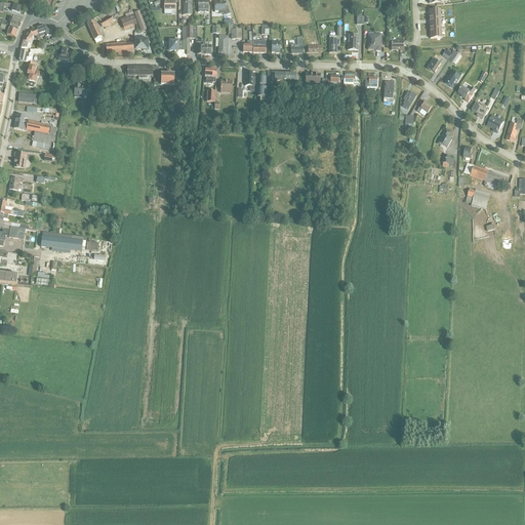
[(184,11),(183,11),(183,15),(192,15),(192,0),(184,0),(184,11)]
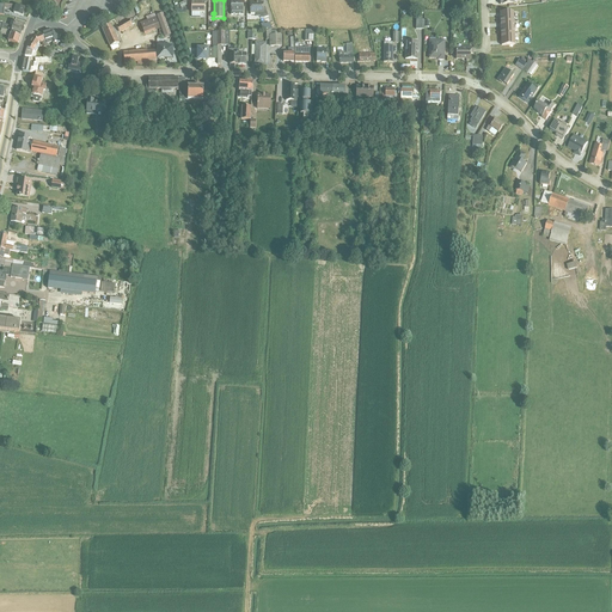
[(239,1),(231,1),(231,14),(243,14),(243,0),(239,0),(239,1)]
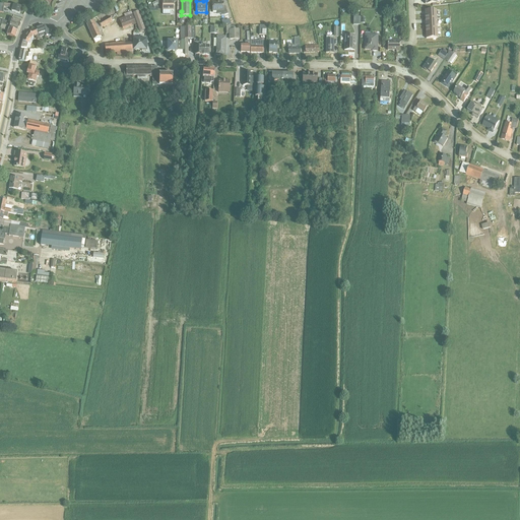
[(174,2),(163,2),(163,10),(174,10),(174,2)]
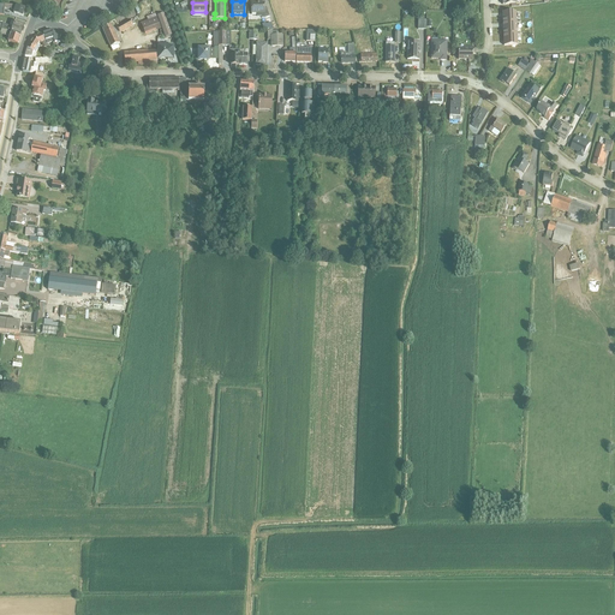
[(260,4),(251,4),(251,15),(257,15),(257,17),(262,17),(262,18),(264,18),(269,17),(267,9),(264,9),(264,3),(260,3),(260,4)]
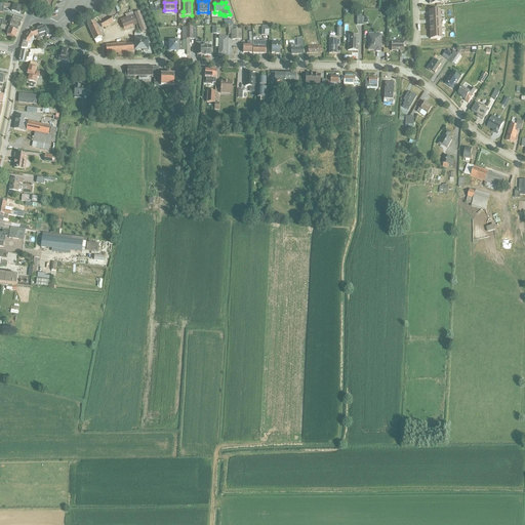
[(0,12),(3,13),(4,7),(9,8),(12,9),(11,11),(19,14),(19,13),(21,10),(22,7),(13,5),(0,3),(0,12)]
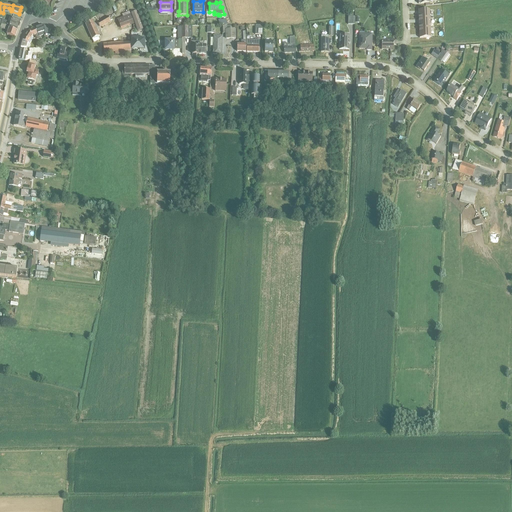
[(430,10),(418,10),(418,12),(419,19),(430,19),(430,10)]
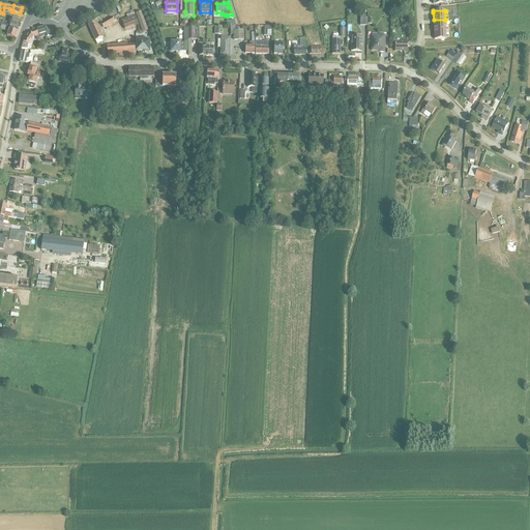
[(127,18),(121,20),(125,30),(130,29),(130,28),(134,27),(138,26),(141,32),(147,30),(144,22),(143,23),(140,12),(135,13),(134,11),(126,15),(127,18)]
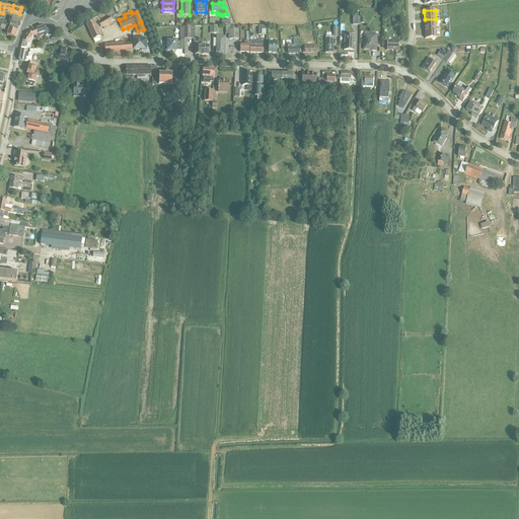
[(109,17),(99,23),(102,28),(113,22),(112,20),(115,19),(113,16),(109,17)]
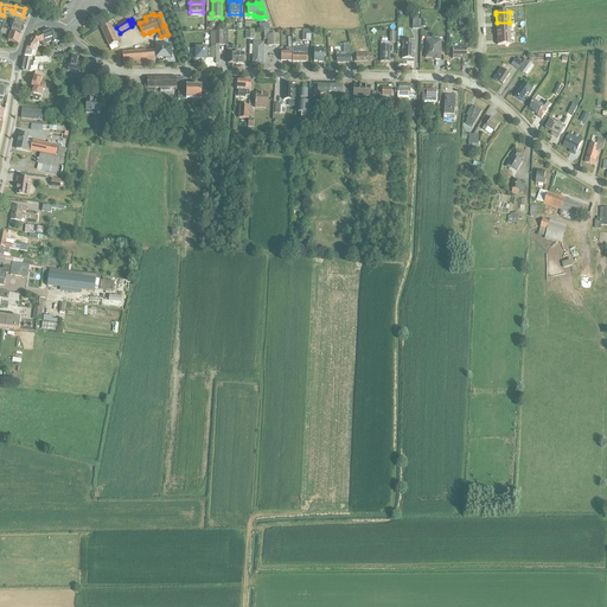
[(0,29),(1,29),(12,31),(21,34),(25,26),(11,20),(10,26),(0,23),(0,29)]
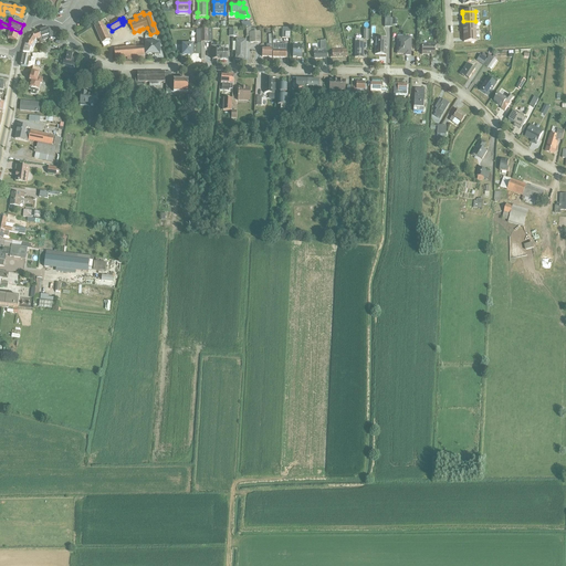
[(475,21),(463,21),(463,32),(475,32),(475,21)]
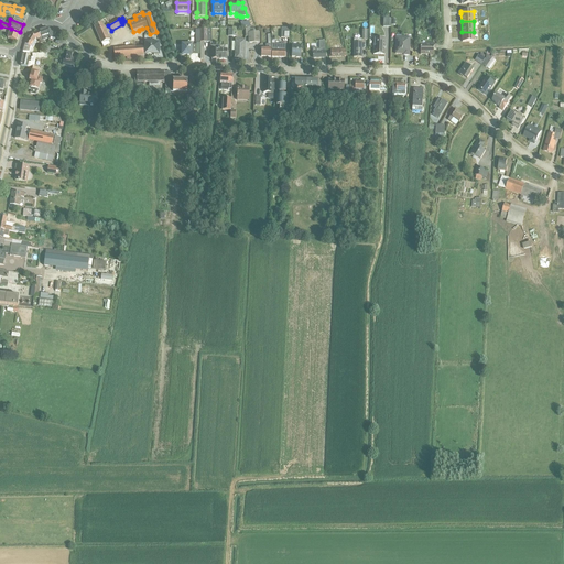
[(102,23),(94,26),(104,46),(109,44),(108,41),(110,40),(102,23)]
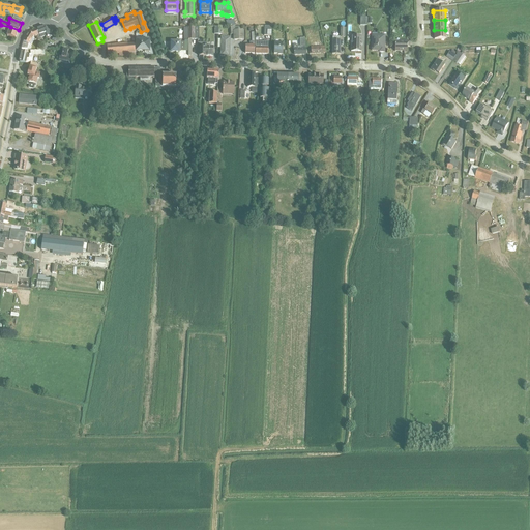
[(1,25),(0,29),(8,32),(7,36),(16,39),(18,31),(19,30),(10,27),(1,25)]
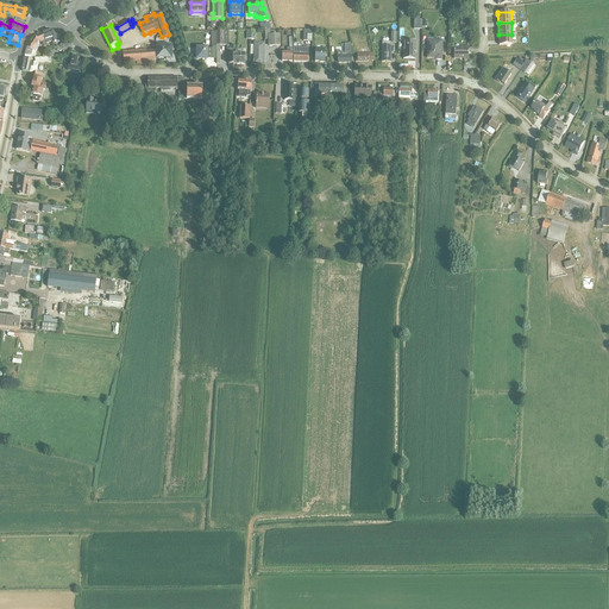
[(51,30),(42,33),(45,41),(46,44),(52,42),(51,38),(52,38),(51,30)]
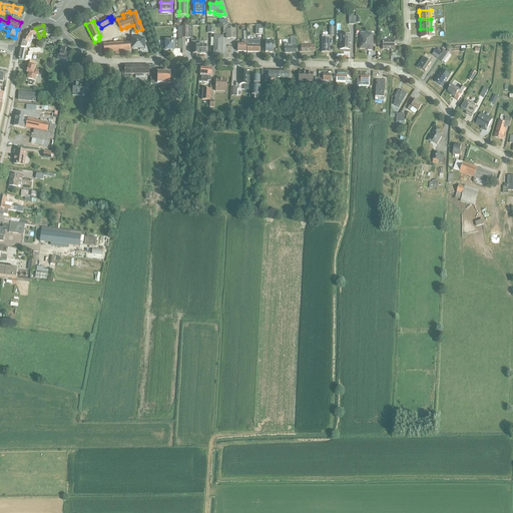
[(53,30),(43,25),(44,32),(44,33),(48,35),(49,35),(50,35),(53,30)]
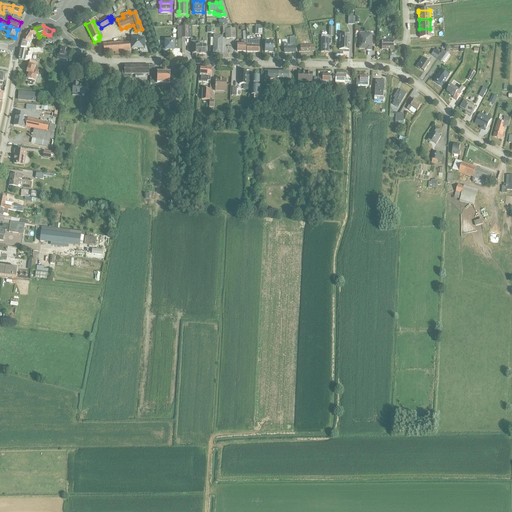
[(192,26),(182,26),(182,38),(182,50),(182,54),(185,54),(185,38),(192,38),(192,26)]
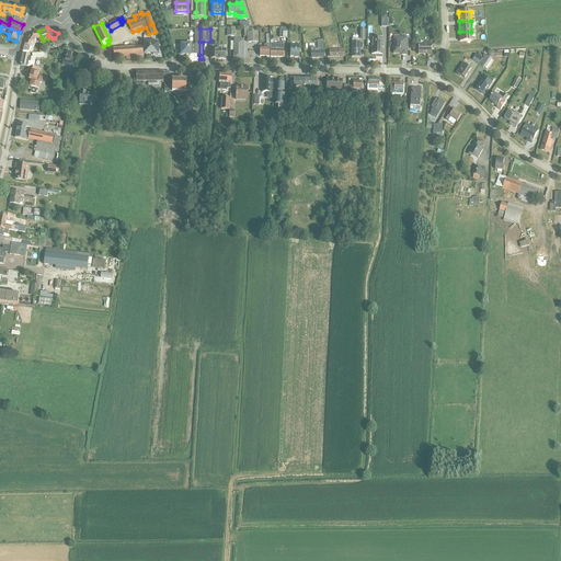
[(248,29),(244,29),(244,36),(248,36),(248,43),(258,43),(258,33),(254,33),(254,31),(248,31),(248,29)]
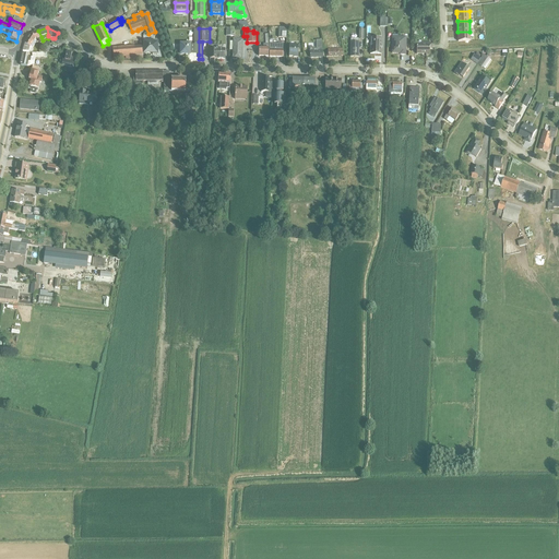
[(351,39),(351,57),(359,58),(359,43),(359,40),(363,40),(363,36),(365,36),(365,30),(359,30),(359,39),(351,39)]
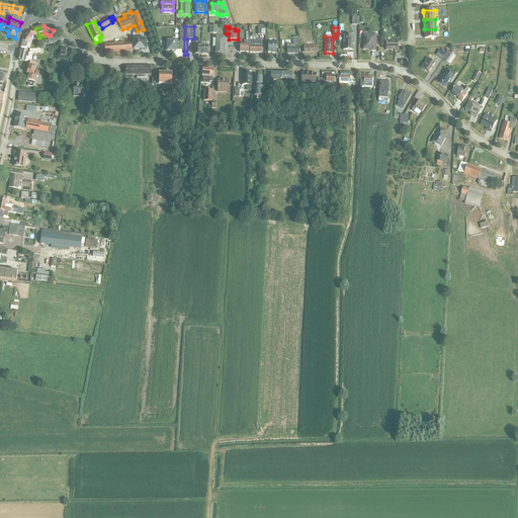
[(435,29),(424,29),(425,38),(436,38),(435,29)]
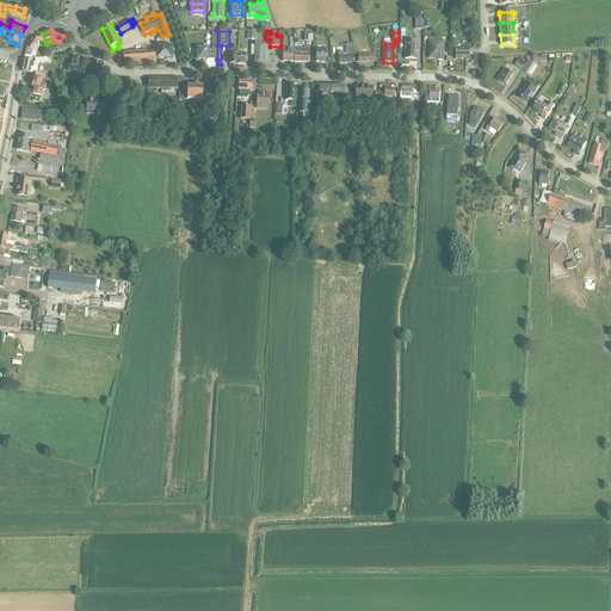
[(28,48),(25,56),(31,56),(32,50),(36,53),(42,43),(34,37),(28,48)]
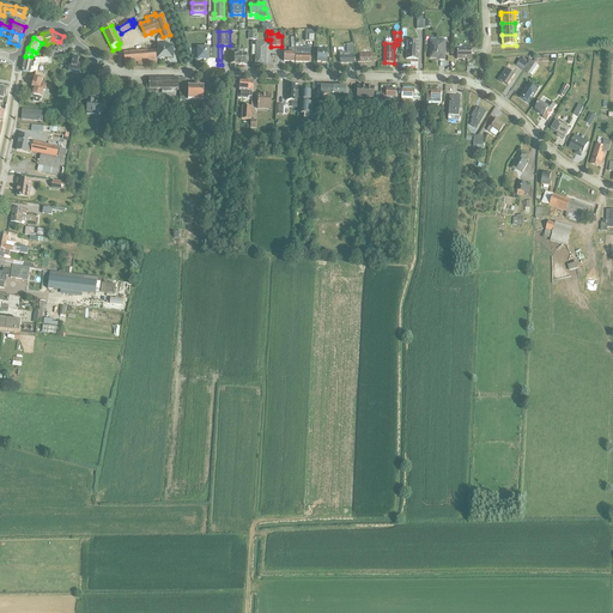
[(284,53),(284,62),(295,62),(293,37),(291,38),(291,49),(289,49),(289,53),(284,53)]
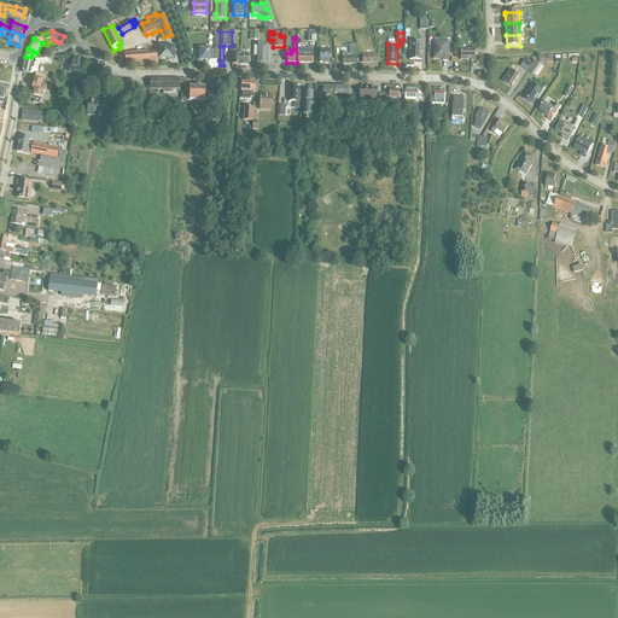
[(449,41),(433,41),(433,59),(441,59),(442,59),(442,60),(449,62),(449,41)]
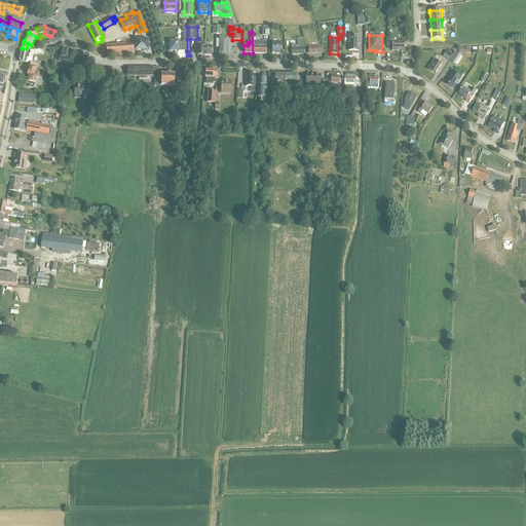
[(348,36),(348,51),(359,51),(359,45),(360,43),(360,42),(359,42),(360,36),(348,36)]
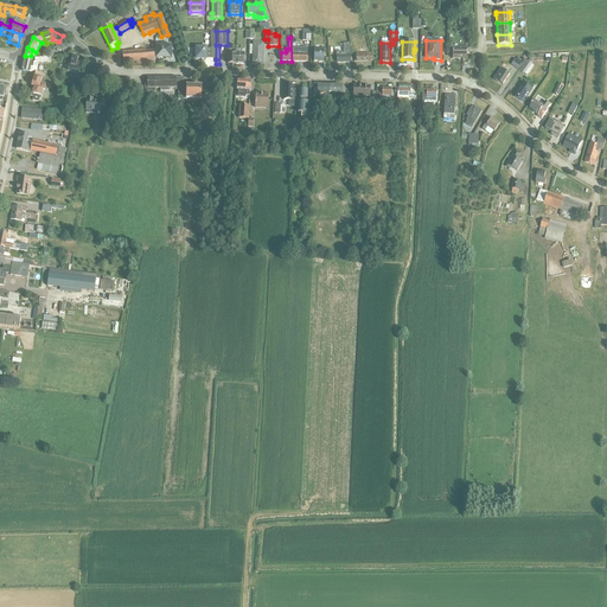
[(253,55),(253,64),(257,65),(257,62),(263,62),(263,43),(254,43),(254,45),(253,55)]
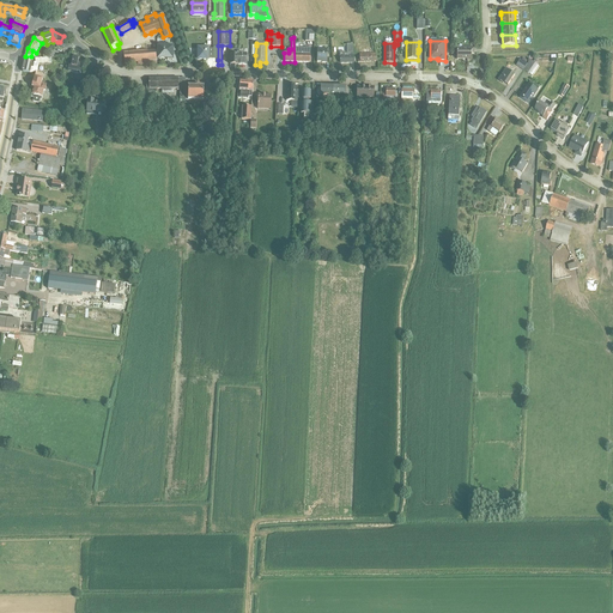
[(345,53),(340,53),(340,64),(354,64),(353,48),(353,44),(347,44),(347,54),(345,54),(345,53)]
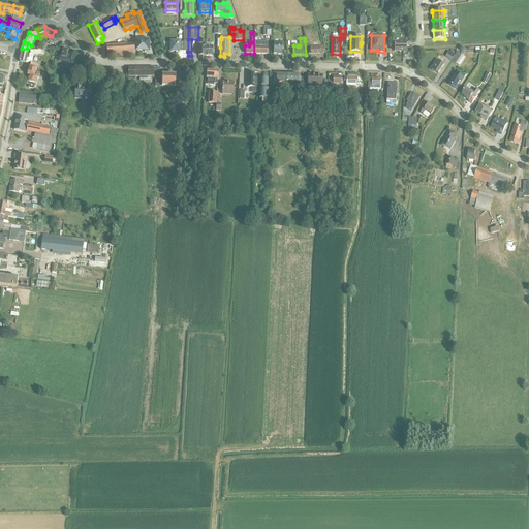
[(136,39),(136,51),(145,51),(145,52),(150,52),(150,39),(136,39)]
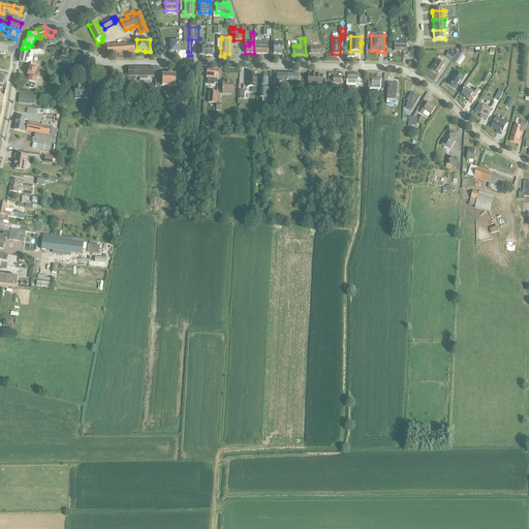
[(172,40),(170,52),(180,52),(180,51),(184,51),(184,42),(181,42),(181,41),(172,40)]
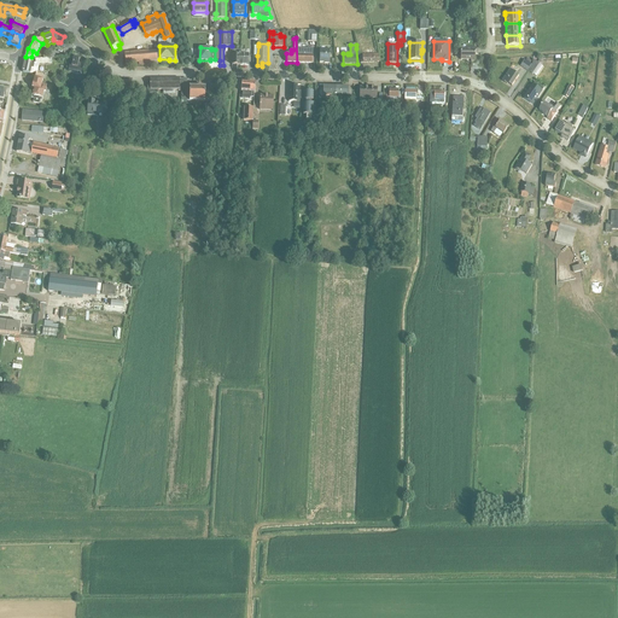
[(314,48),(297,48),(298,63),(313,63),(314,48)]
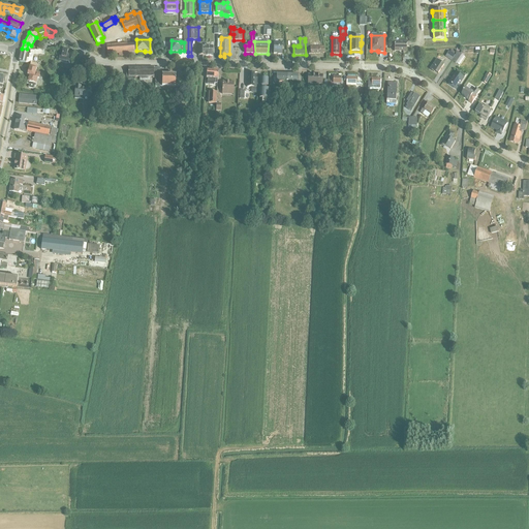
[(399,42),(395,42),(394,52),(403,52),(403,53),(406,53),(407,48),(409,48),(409,42),(406,42),(406,41),(399,41),(399,42)]
